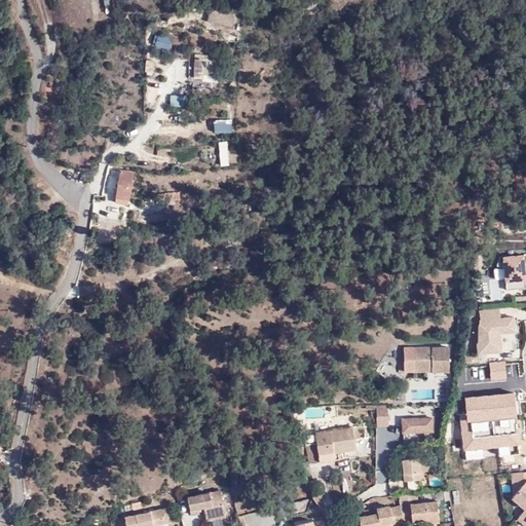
[(156,33),(153,45),(170,49),(172,37),(156,33)]
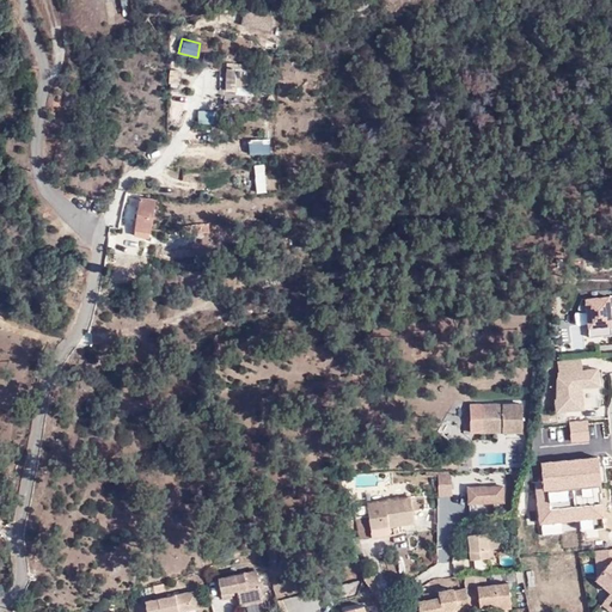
[(228,67),(226,67),(225,91),(237,91),(237,87),(246,89),(248,69),(238,68),(238,66),(228,66),(228,67)]
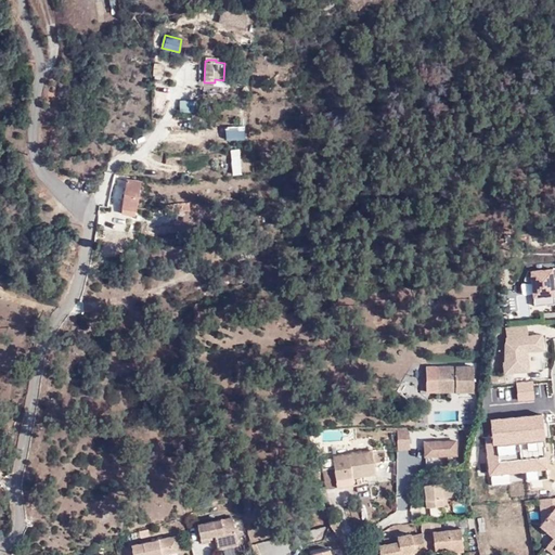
[(160,78),(162,63),(153,62),(152,78),(160,78)]
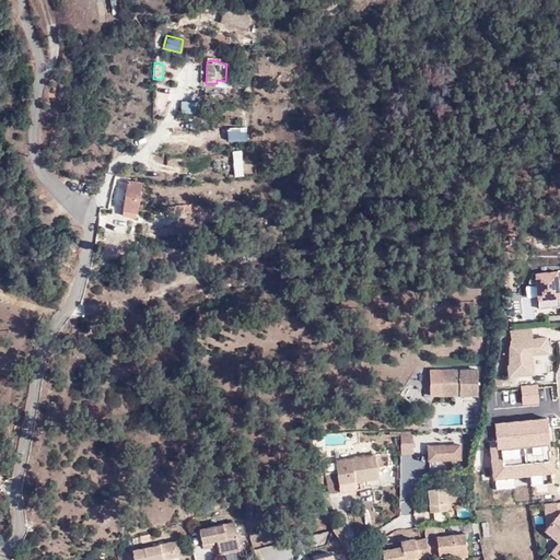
[(181,101),(182,113),(198,112),(197,100),(181,101)]
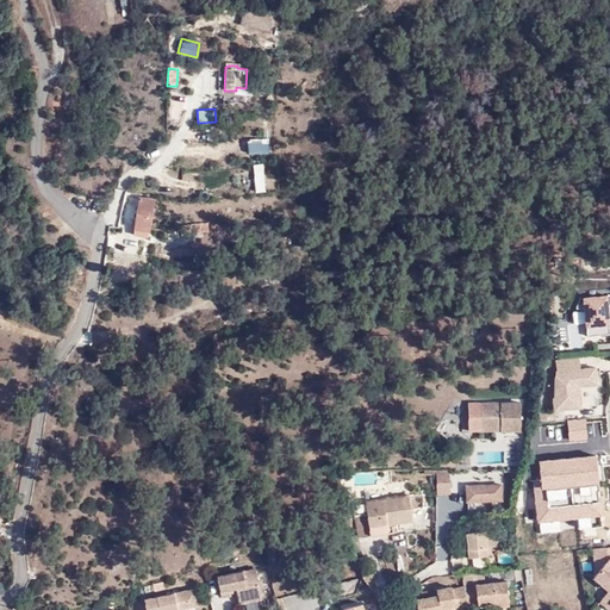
[(265,191),(263,162),(253,163),(254,192),(265,191)]
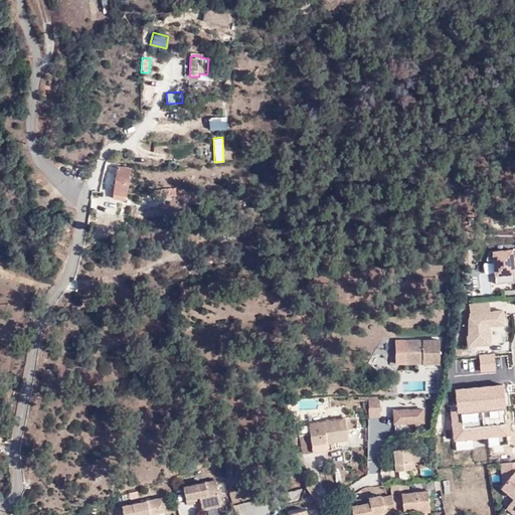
[(127,195),(131,168),(118,166),(114,192),(126,194),(127,195)]
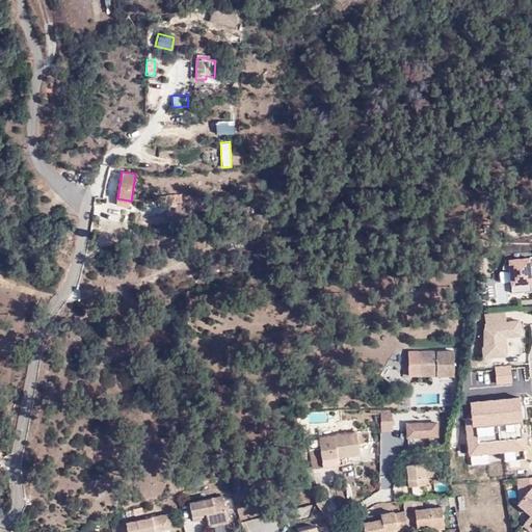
[(175,194),(158,196),(160,204),(176,201),(175,194)]
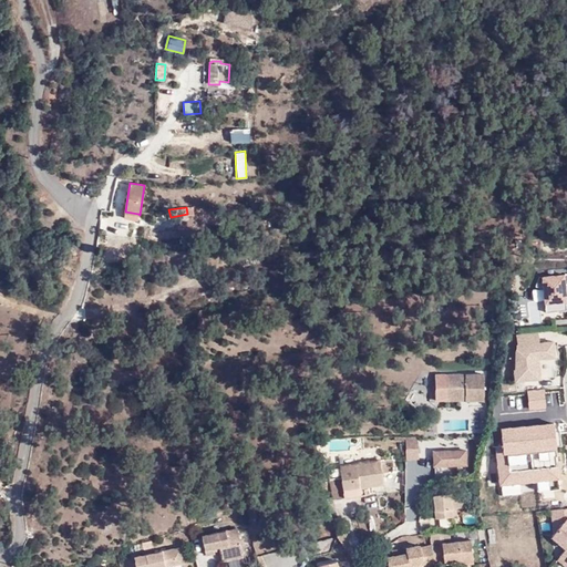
[(565,274),(540,277),(544,303),(546,302),(566,301),(565,274)]
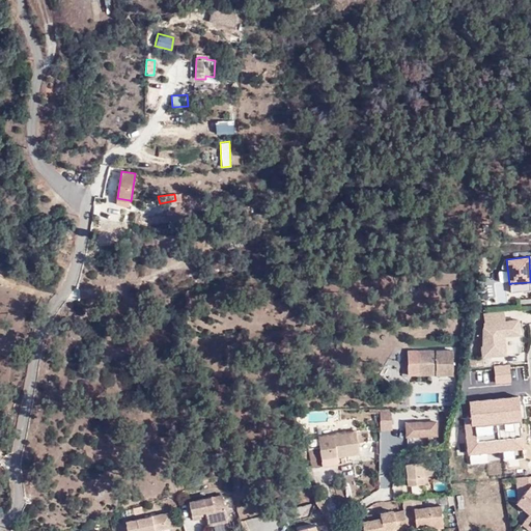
[(530,282),(511,283),(512,291),(530,289),(530,282)]
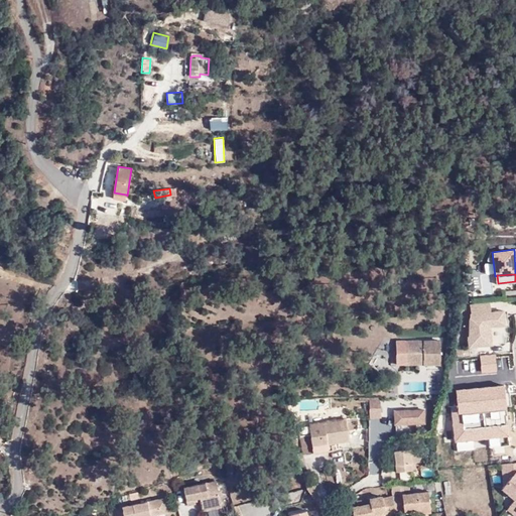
[(490,301),(462,303),(464,348),(492,345),(491,326),(506,325),(504,309),(491,310),(490,301)]
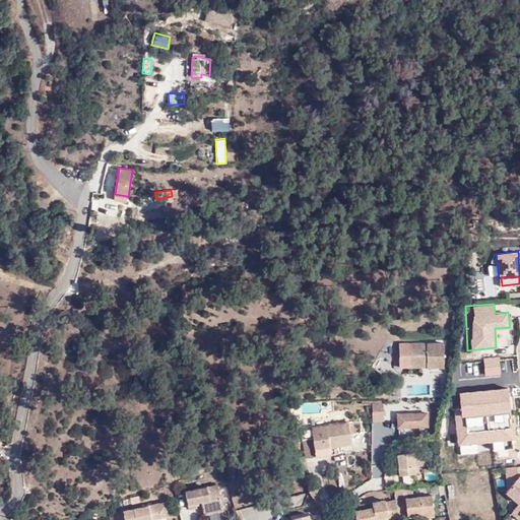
[(508,328),(496,328),(497,345),(509,344),(508,328)]
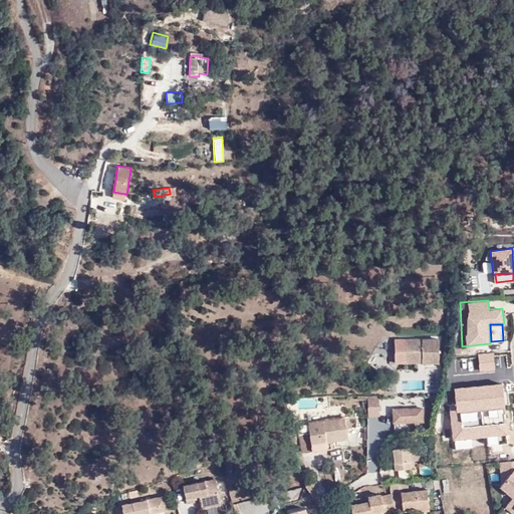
[(439,338),(406,338),(406,362),(439,362),(439,338)]
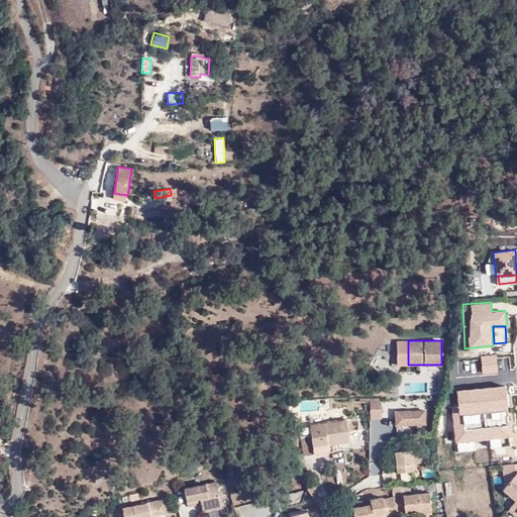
[(498,353),(483,355),(484,372),(499,371),(498,353)]
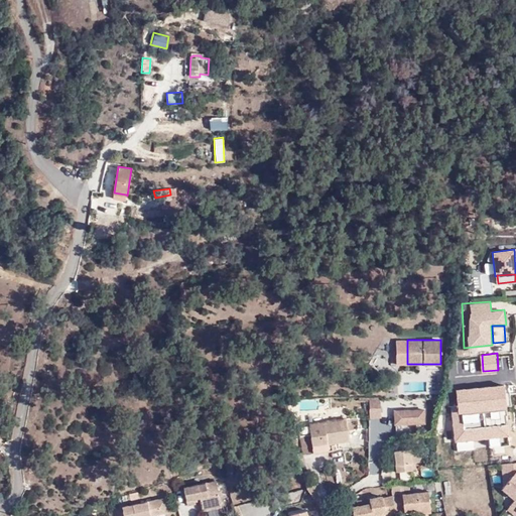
[(507,397),(506,384),(458,389),(459,404),(454,404),(457,439),(475,438),(475,436),(500,434),(500,438),(509,437),(506,405),(503,406),(503,400),(507,397)]
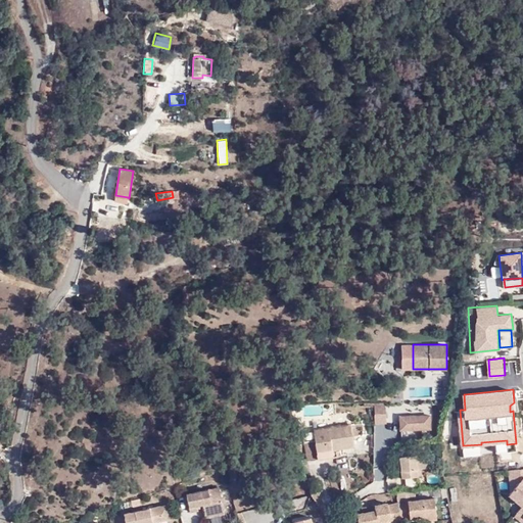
[(386,401),(373,402),(374,423),(385,423),(386,401)]
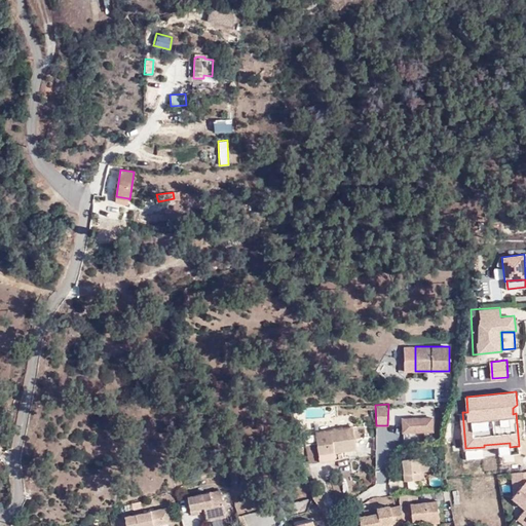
[(302,407),(285,408),(291,424),(296,423),(292,412),(302,412),(302,407)]
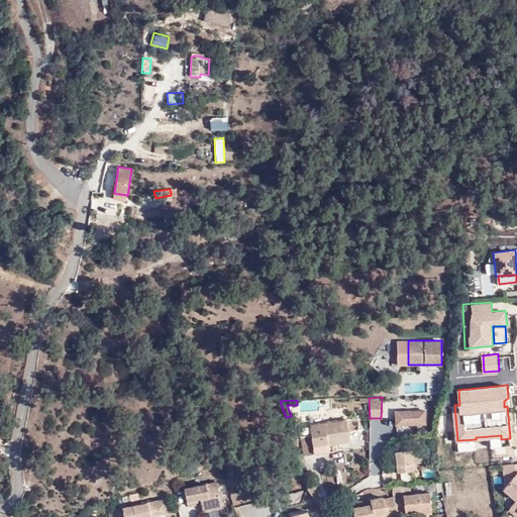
[(425,410),(395,411),(396,425),(426,425),(425,410)]
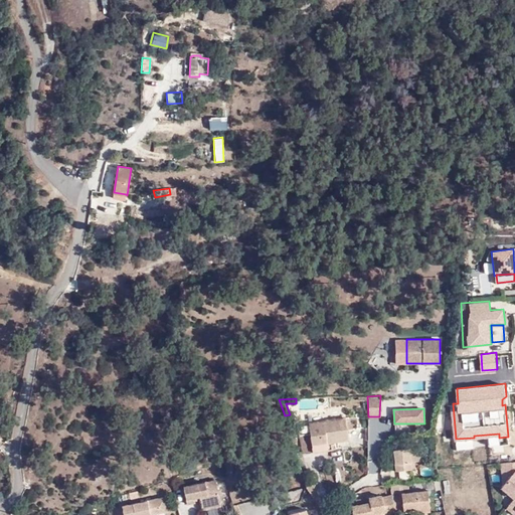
[(302,451),(312,449),(328,447),(327,443),(349,440),(346,417),(309,422),(310,434),(300,435),(302,451)]
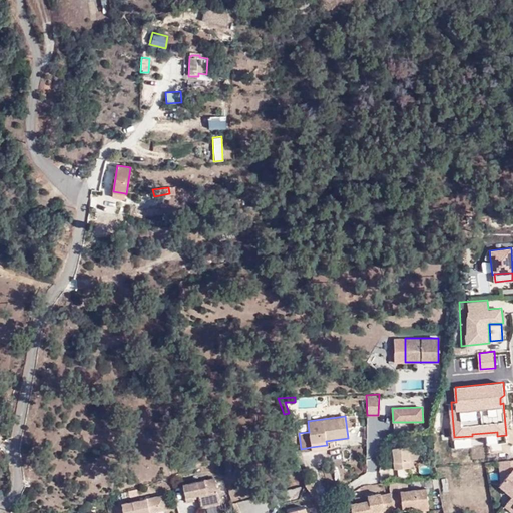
[(487,443),(507,441),(506,435),(497,436),(497,432),(472,434),(472,436),(454,437),(454,438),(487,435),(487,443)]
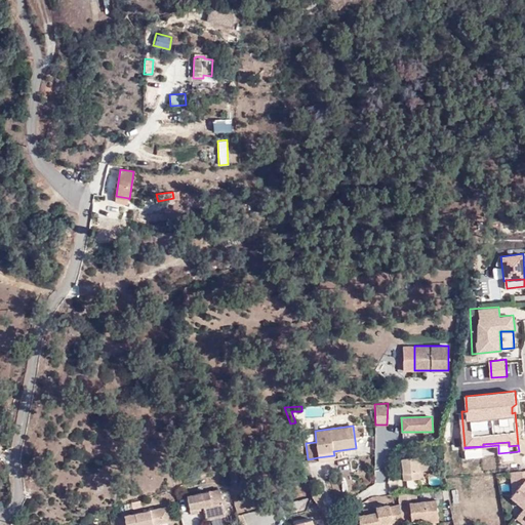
[(417,457),(401,458),(403,480),(419,478),(417,457)]
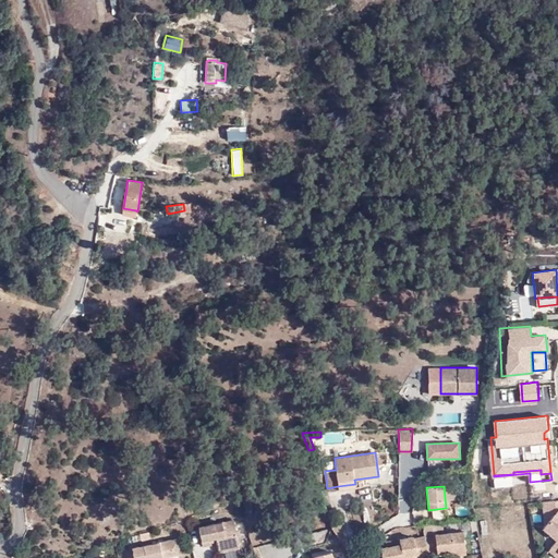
[(413,524),(412,499),(399,499),(400,525),(413,524)]
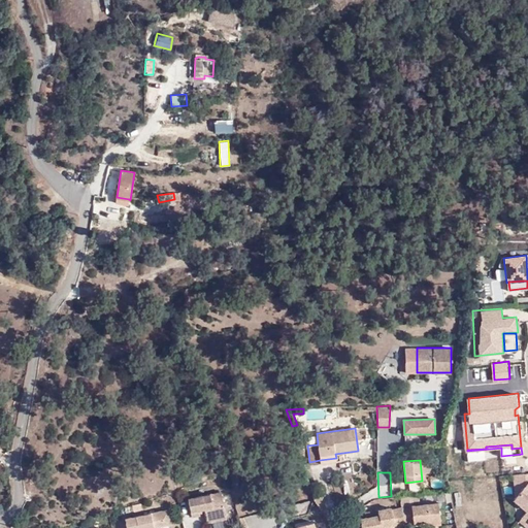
[(527,472),(513,474),(515,498),(527,483),(527,472)]
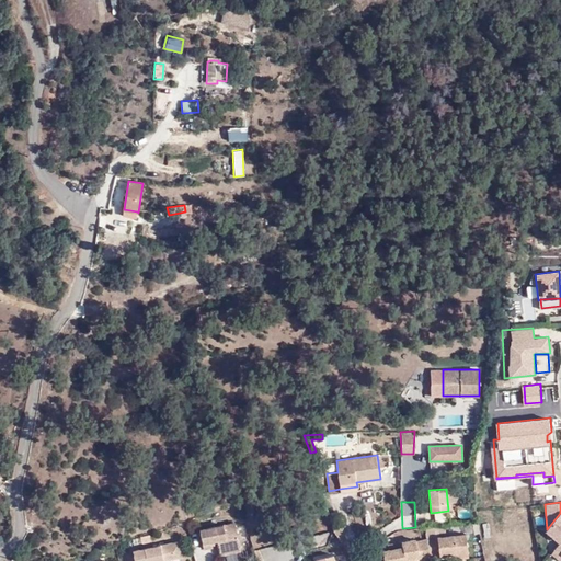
[(560,513),(547,529),(545,531),(560,544),(560,542),(560,513)]
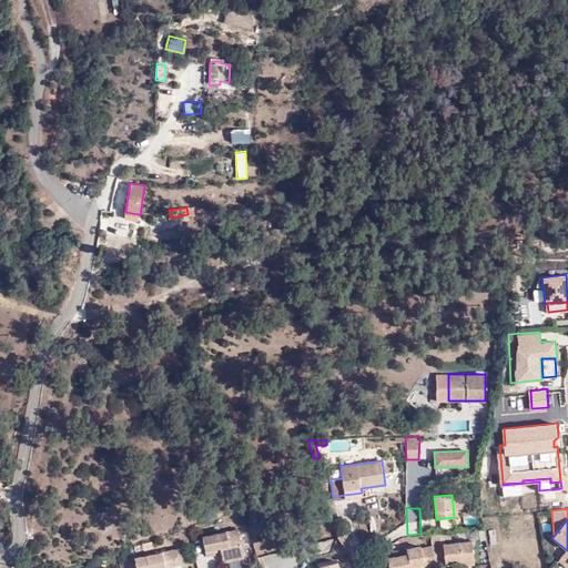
[(205,557),(215,555),(214,549),(221,548),(221,554),(223,561),(244,557),(239,529),(202,537),(205,557)]
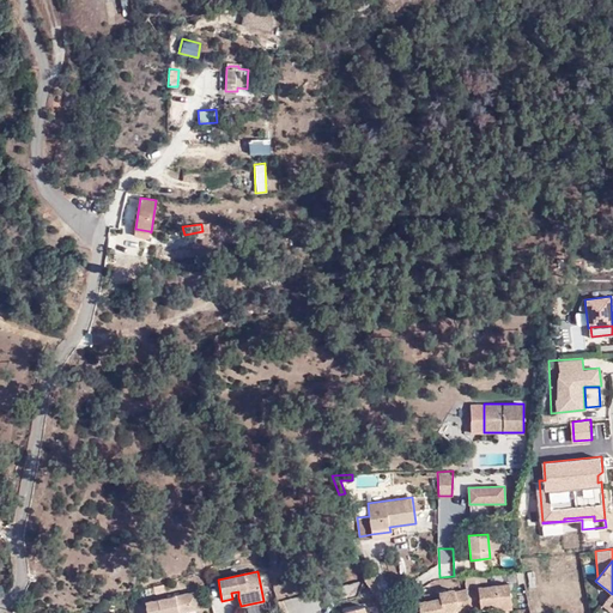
[(466,588),(487,586),(486,574),(465,576),(466,588)]
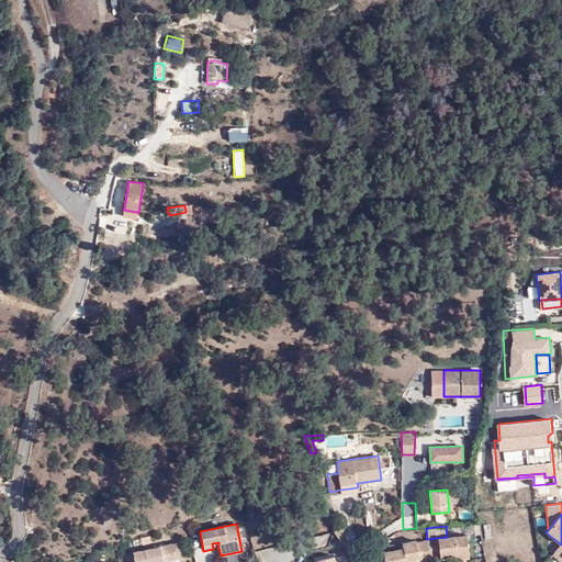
[(346,528),(329,529),(330,549),(347,548),(346,528)]
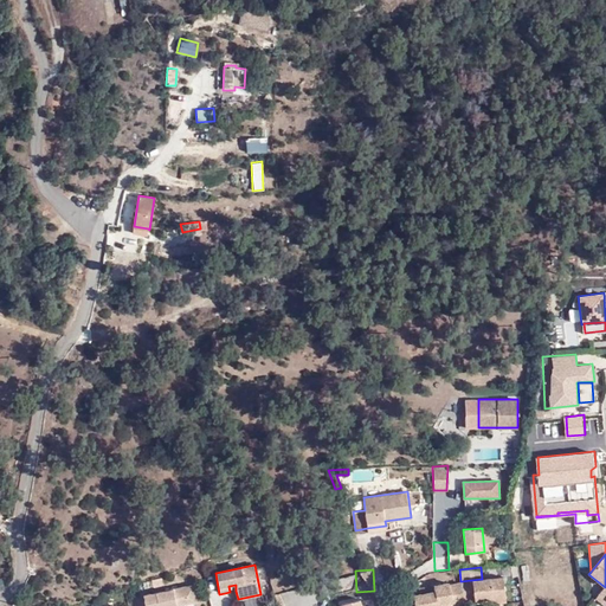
[(461,581),(462,582),(465,601),(475,600),(492,598),(494,603),(507,600),(503,577),(482,579),(461,581)]
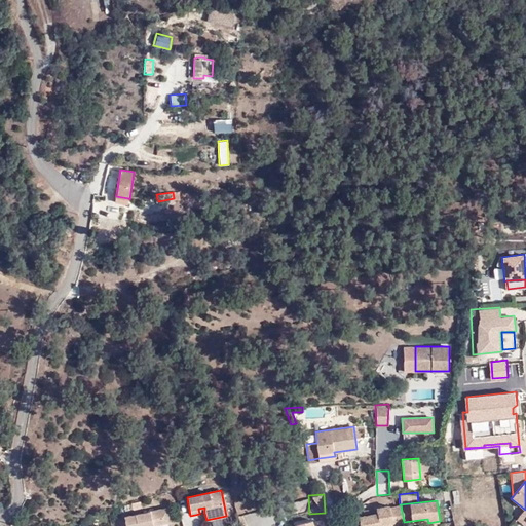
[(404,522),(401,505),(390,508),(389,506),(376,509),(377,513),(360,517),(361,525),(386,525),(404,523),(404,522)]
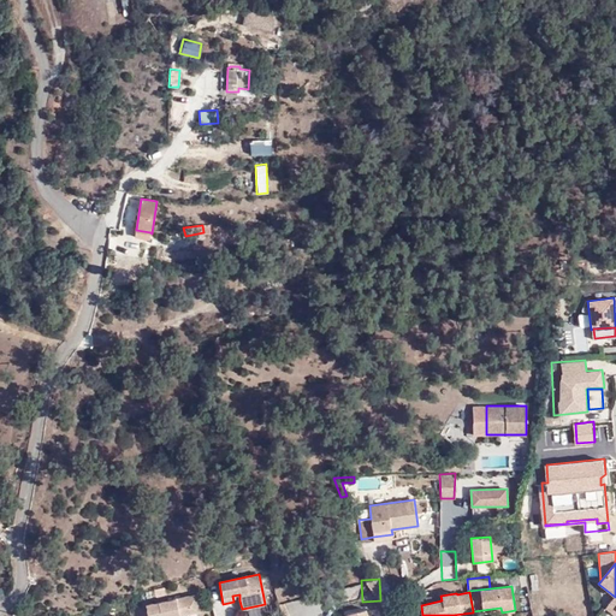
[(199,593),(190,596),(194,612),(202,610),(199,593)]
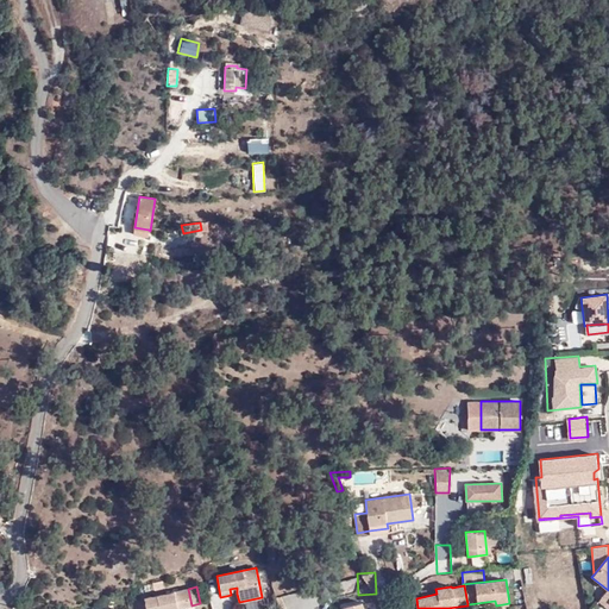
[(175,608),(192,606),(188,589),(144,597),(145,608),(175,608)]
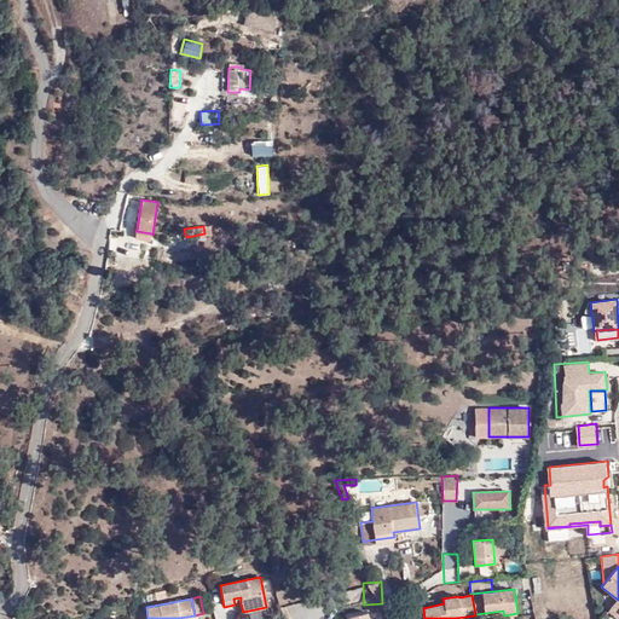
[(607,612),(615,618),(618,618),(618,599),(618,600),(607,612)]
